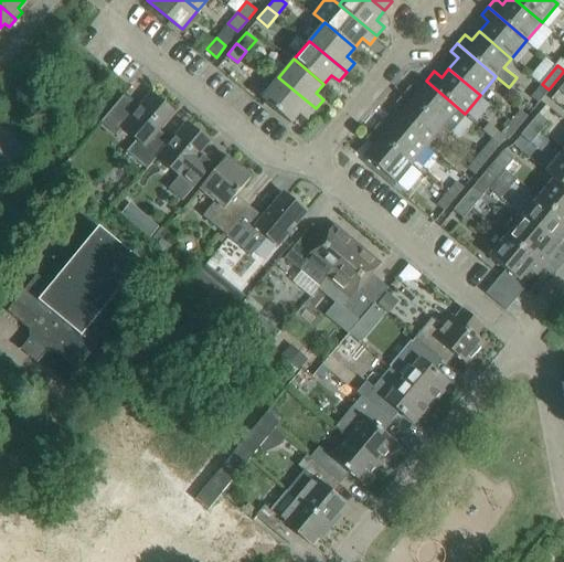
[(316,108),(278,77),(263,96),(293,120),(300,112),(308,117),(316,108)]
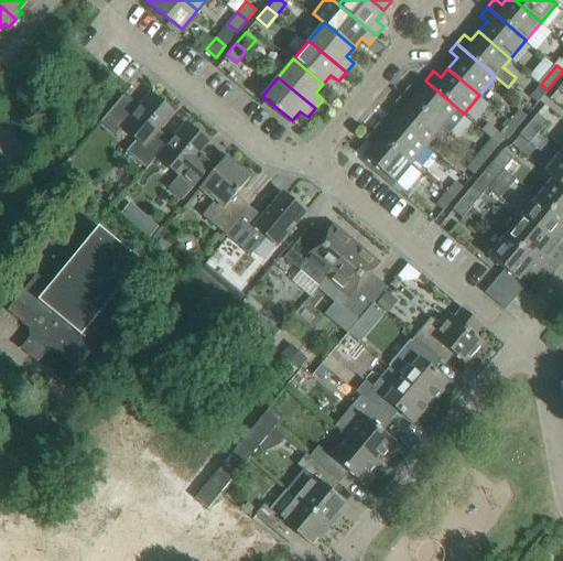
[(464,114),(425,81),(418,89),(410,84),(402,93),(441,126),(442,126),(450,132),(464,114)]
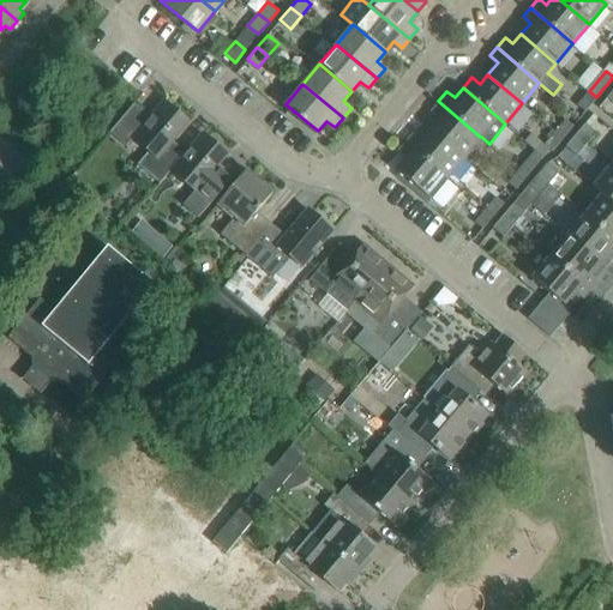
[(586,110),(596,97),(589,91),(578,104),(586,110)]
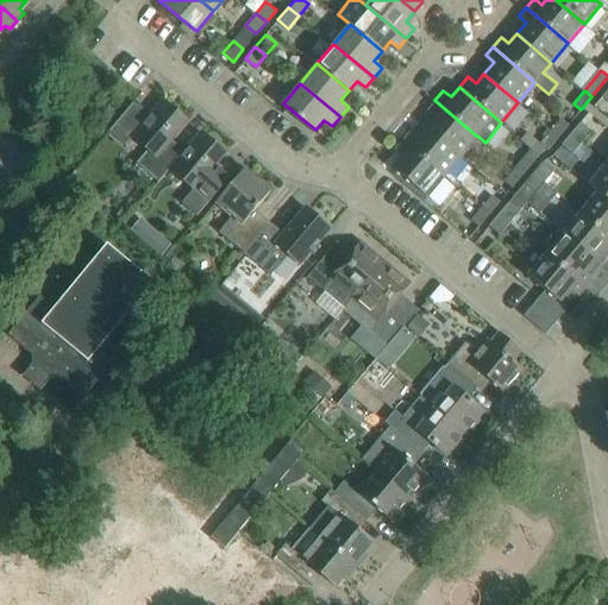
[(167,144),(189,118),(163,96),(150,113),(135,100),(110,128),(126,143),(133,136),(148,147),(137,161),(158,180),(170,166),(180,155),(167,144)]
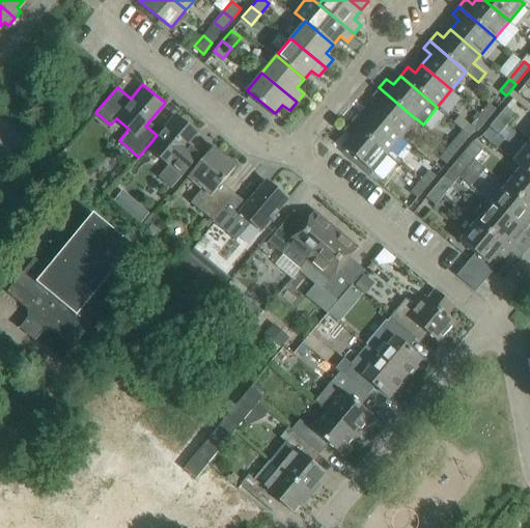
[(415,118),(379,87),(373,94),(380,100),(371,110),(401,136),(415,118)]
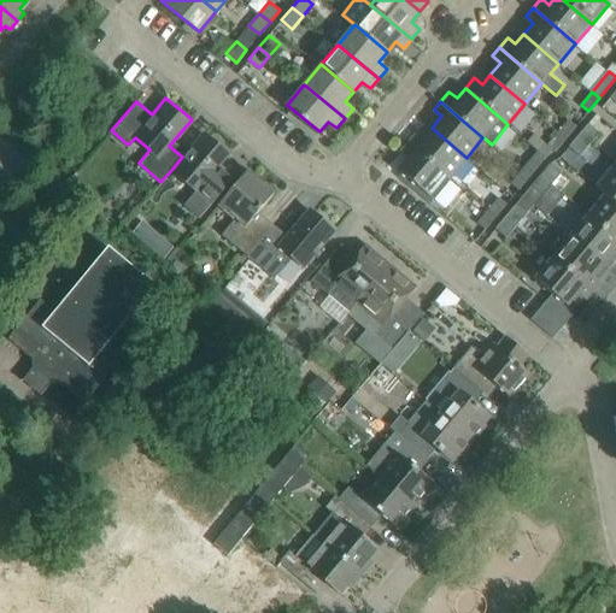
[(564,137),(575,125),(568,119),(558,133),(564,137)]
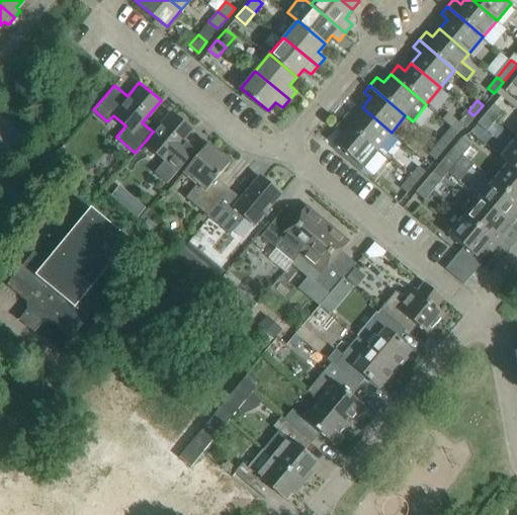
[(495,119),(502,110),(493,103),(485,112),(495,119)]
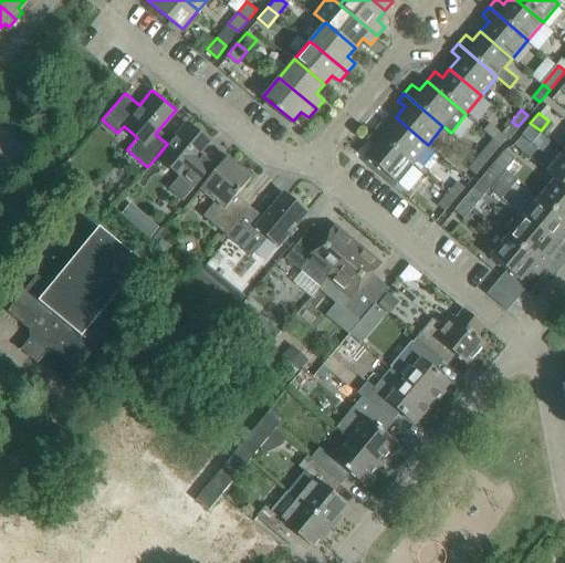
[(428,145),(396,117),(388,126),(382,121),(373,129),(412,163),(428,145)]
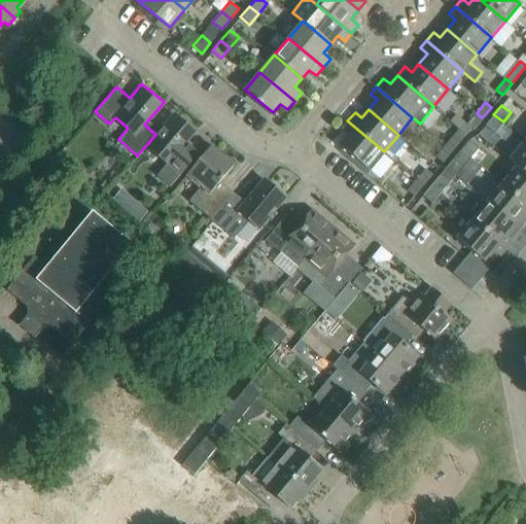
[(181,172),(200,150),(188,140),(197,131),(174,112),(155,134),(147,144),(168,162),(159,173),(171,183),(181,171),(181,172)]
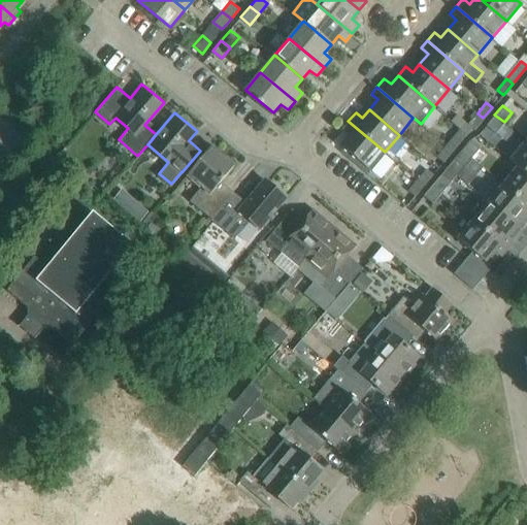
[(474,129),(483,118),(478,113),(468,124),(466,122),(460,129),(466,134),(472,127),(474,129)]
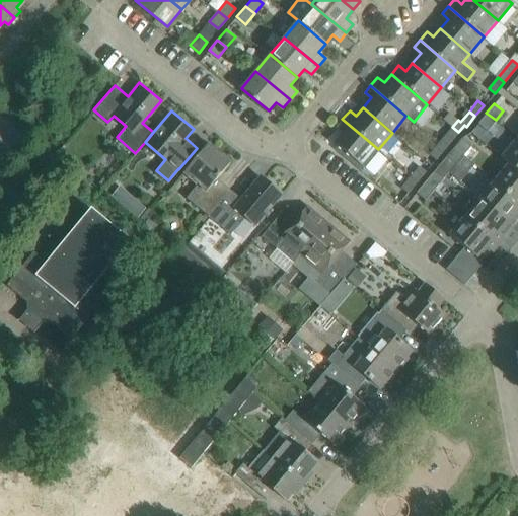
[(487,131),(496,120),(486,113),(477,123),(487,131)]
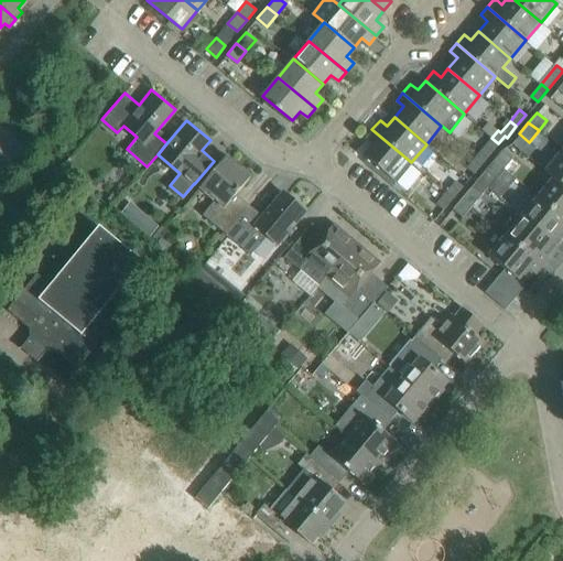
[(411,162),(371,129),(366,137),(374,142),(364,153),(397,180),(411,162)]
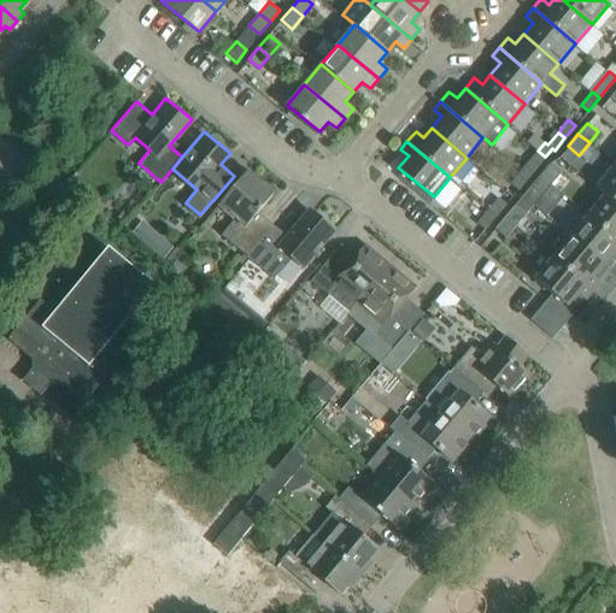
[(529,176),(540,163),(545,157),(538,151),(521,170),(529,176)]
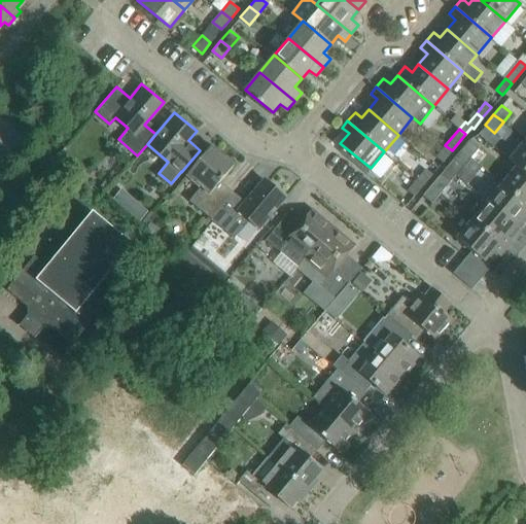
[(470,156),(479,147),(469,139),(461,149),(470,156)]
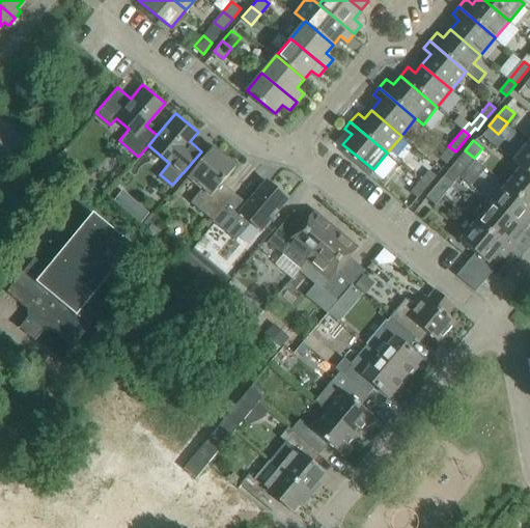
[(529,141),(528,140),(512,159),(529,172),(529,141)]
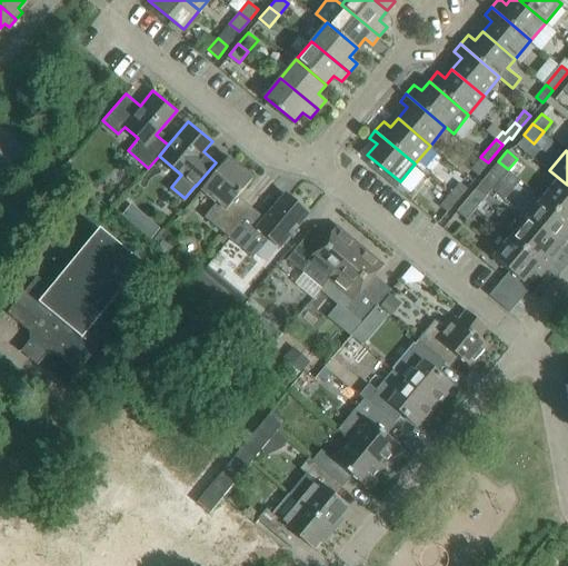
[(251,211),(236,198),(253,176),(229,156),(202,188),(216,199),(203,214),(231,237),(256,208),(255,207),(251,211)]
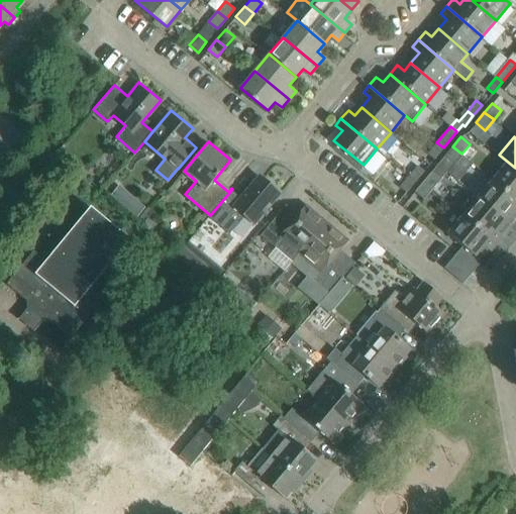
[(434,159),(443,147),(436,142),(428,152),(434,159)]
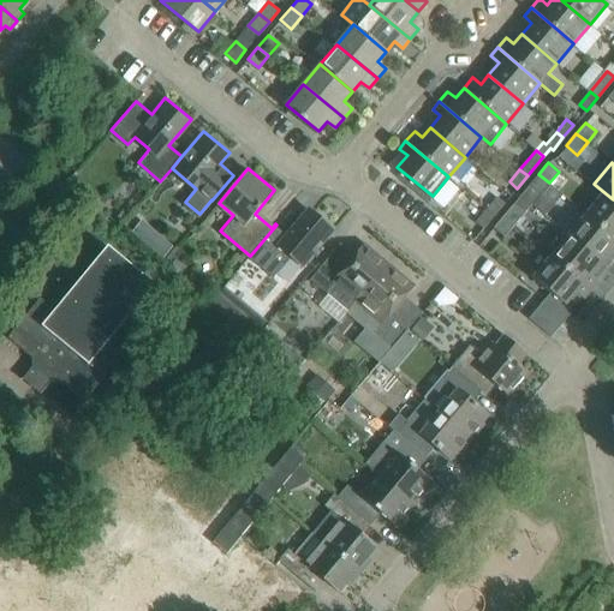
[(540,193),(549,183),(538,174),(530,185),(540,193)]
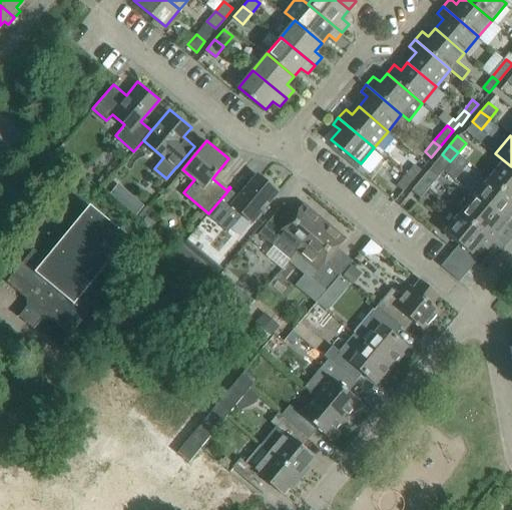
[(511,166),(495,153),(503,160),(489,178),(511,197),(511,166)]
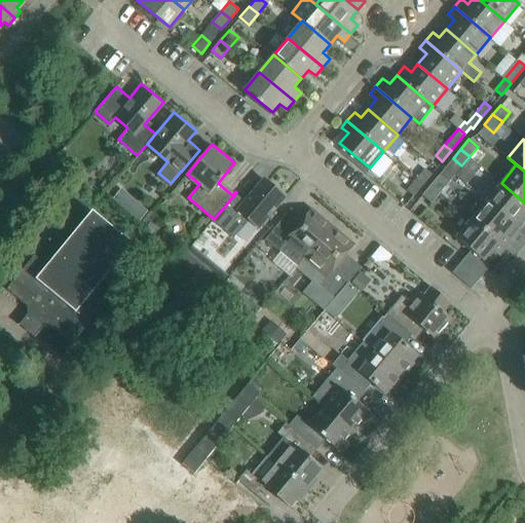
[(423,184),(433,173),(426,167),(416,179),(423,184)]
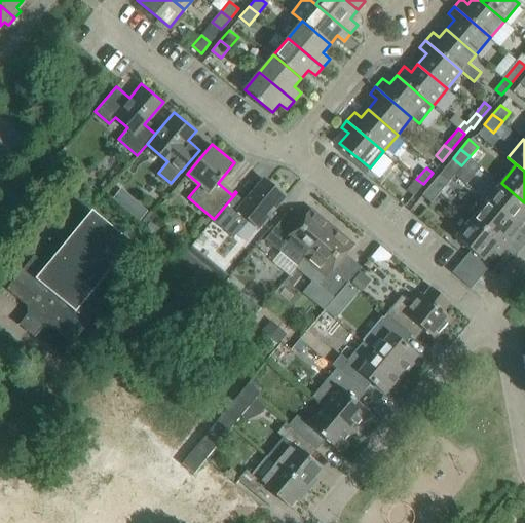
[(440,192),(448,182),(439,175),(430,184),(440,192)]
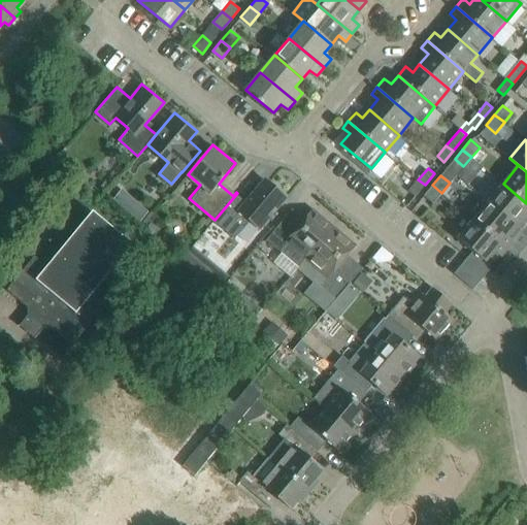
[(260,228),(287,196),(265,177),(246,200),(237,193),(215,220),(235,237),(250,220),(260,228)]
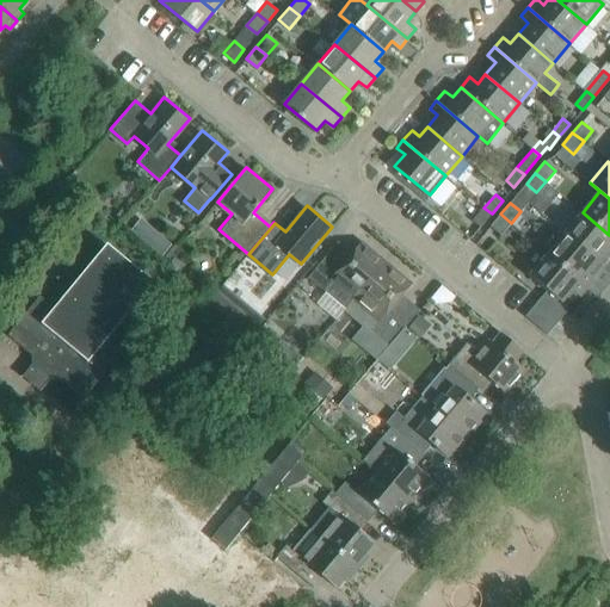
[(481,227),(492,214),(484,208),(473,220),(481,227)]
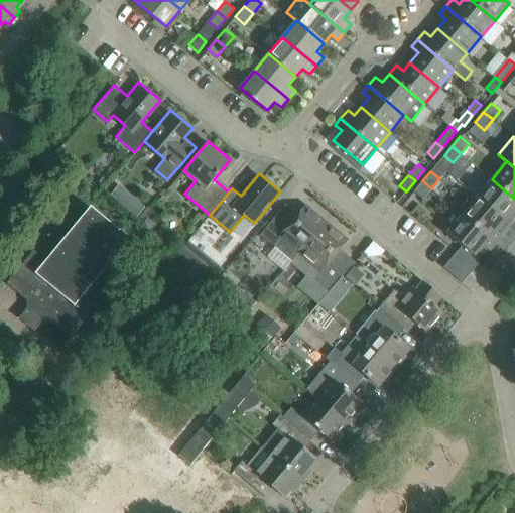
[(514,199),(492,179),(477,197),(508,223),(514,214),(514,199)]
